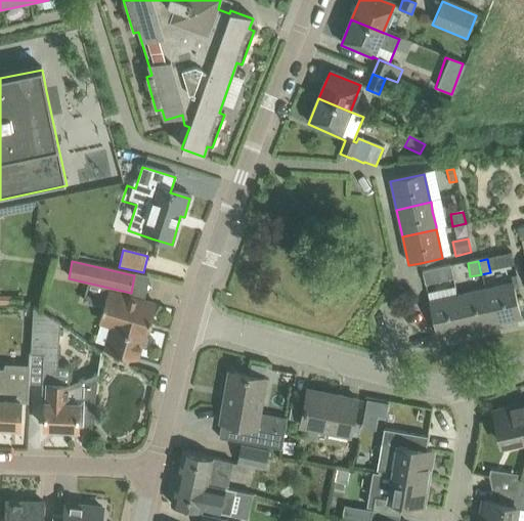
[(450,266),(442,268),(445,283),(453,280),(450,266)]
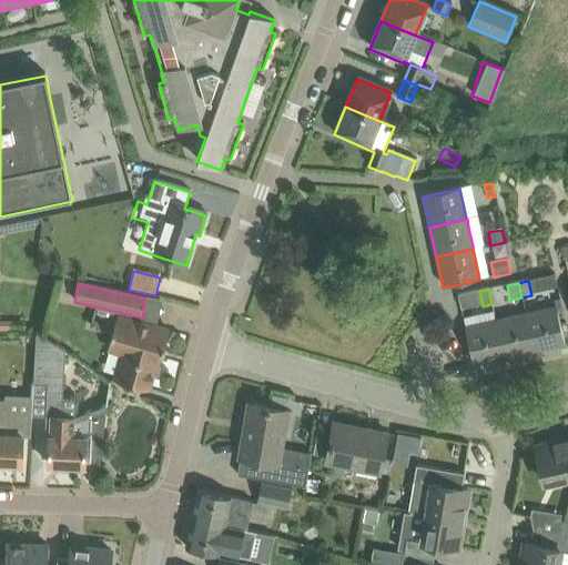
[(556,309),(526,315),(534,352),(565,345),(556,309)]
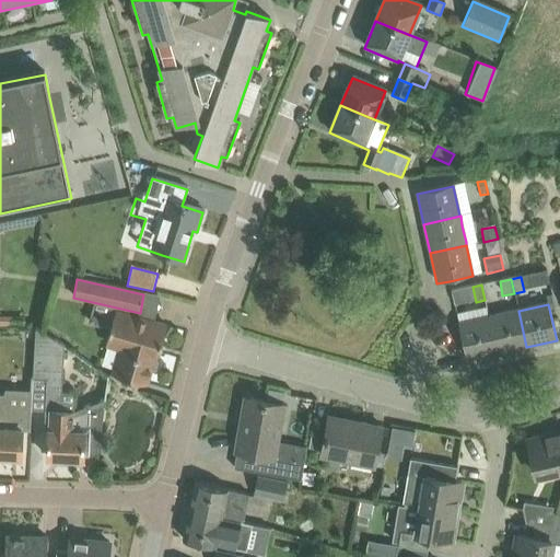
[(518,311),(489,317),(497,354),(526,347),(518,311)]
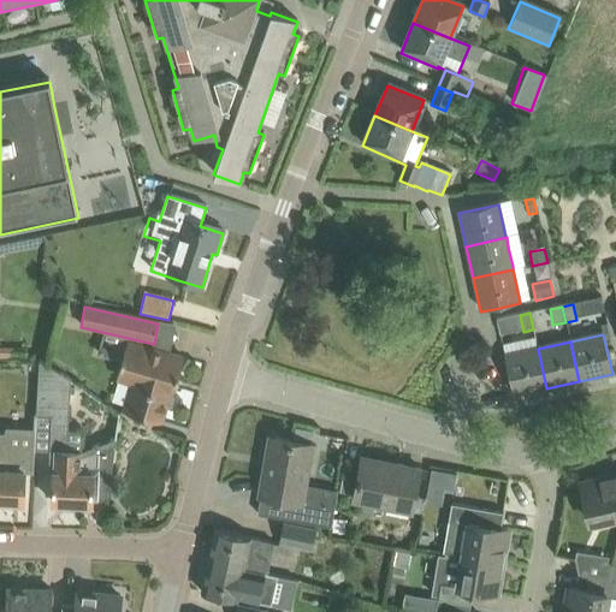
[(183,360),(128,344),(117,380),(132,385),(124,413),(134,416),(132,421),(135,425),(146,428),(150,426),(152,421),(161,423),(170,396),(172,397),(183,360)]
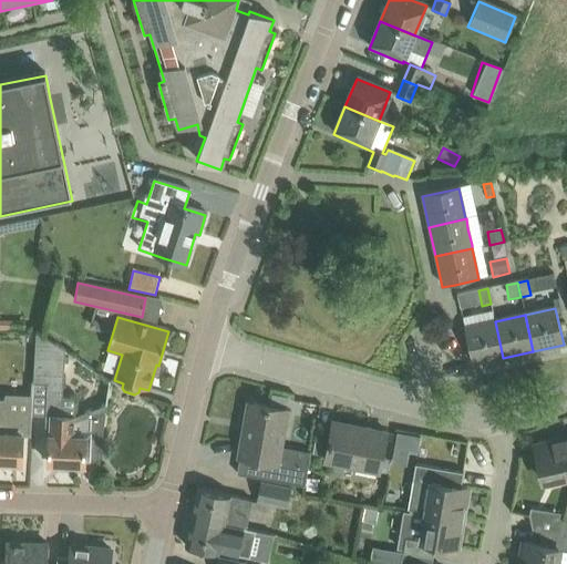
[(22,320),(22,331),(32,331),(32,321),(22,320)]
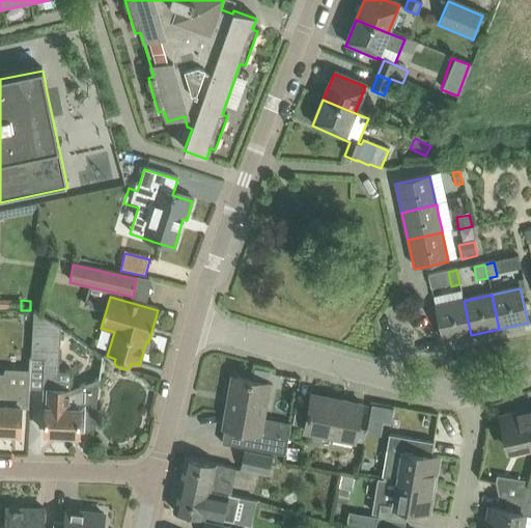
[(464,301),(435,307),(443,341),(471,335),(464,301)]
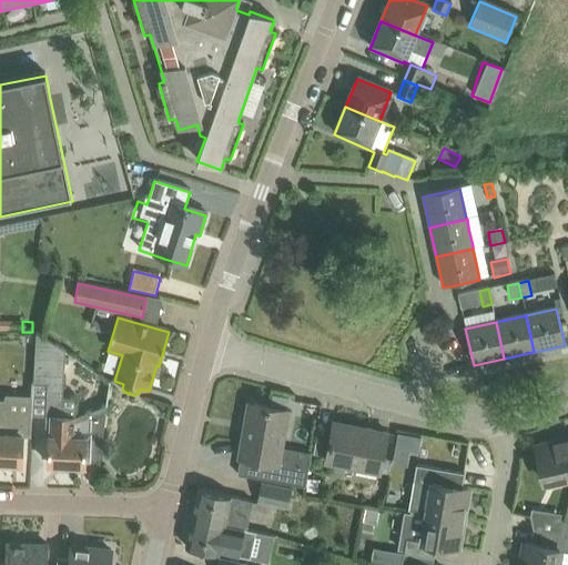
[(107,406),(75,419),(61,419),(64,353),(34,335),(32,385),(48,386),(44,437),(49,437),(48,466),(69,467),(69,471),(81,471),(81,467),(84,468),(84,463),(91,464),(92,464),(93,463),(94,463),(97,462),(98,462),(98,461),(99,458),(100,457),(100,456),(107,406)]
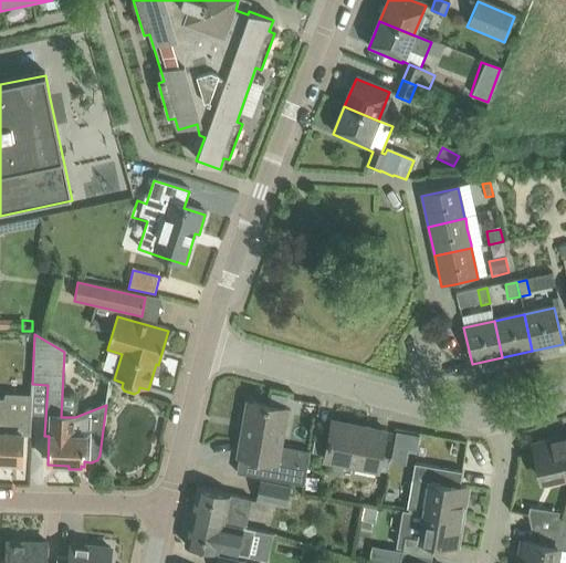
[(0,462),(21,464),(22,437),(30,437),(31,413),(7,412),(7,402),(0,400),(0,462)]
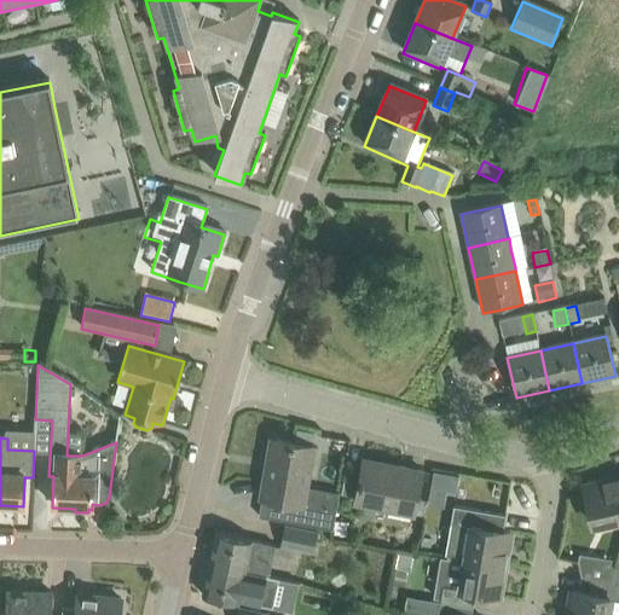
[(339,495),(306,489),(313,448),(276,442),(271,471),(266,471),(260,500),(294,506),(290,524),(331,533),(339,495)]
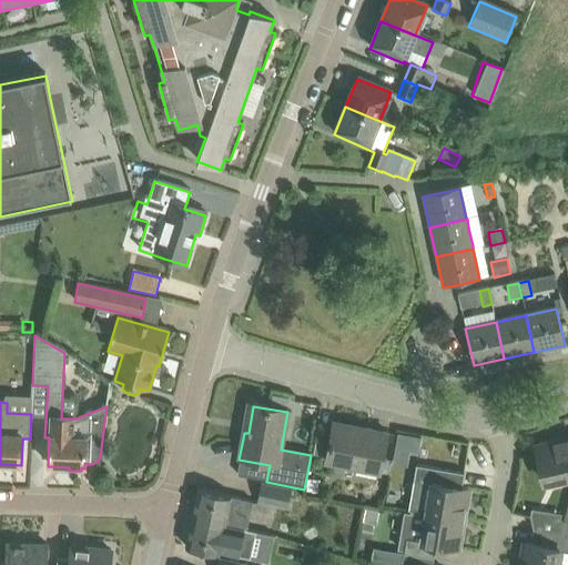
[(376,484),(378,473),(379,473),(387,434),(365,430),(364,434),(333,429),(326,463),(357,468),(355,481),(376,484)]
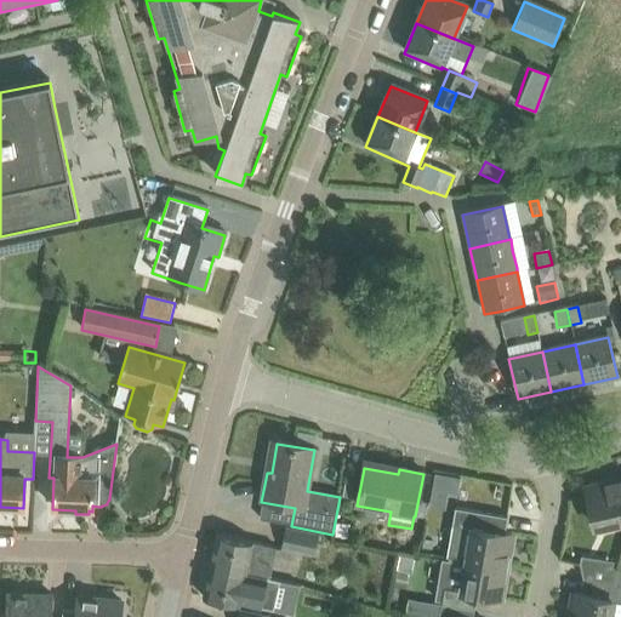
[(436,475),(433,490),(448,492),(457,493),(461,479),(436,475)]
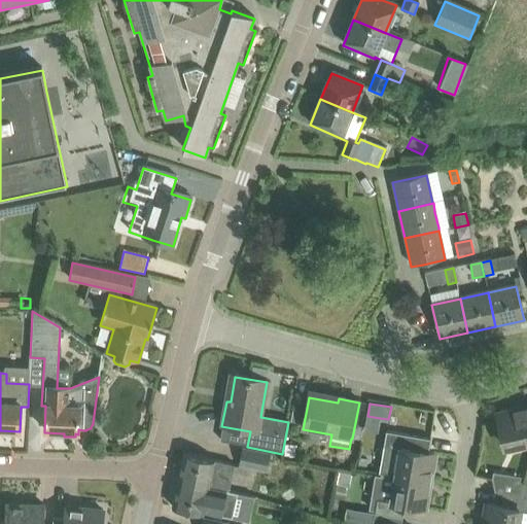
[(292,408),(291,416),(302,418),(303,410),(292,408)]
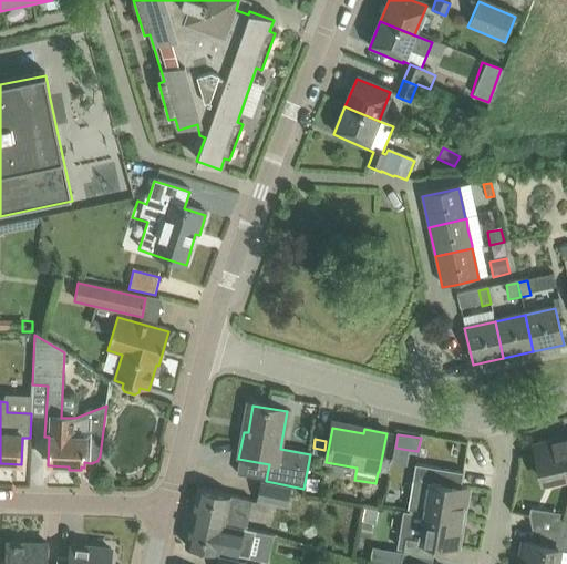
[(543,483),(566,477),(566,461),(563,441),(535,448),(543,483)]
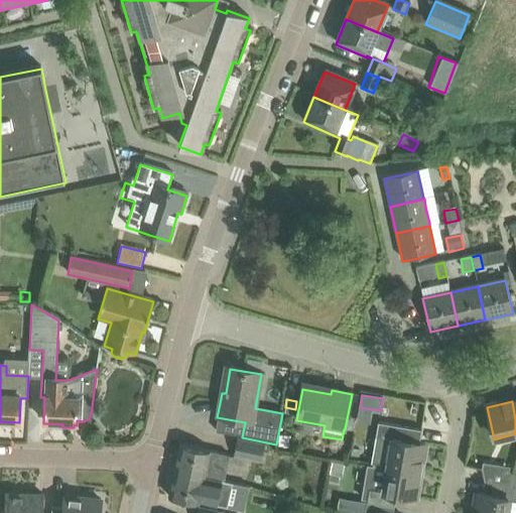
[(379,438),(375,465),(388,468),(420,473),(425,446),(399,441),(402,428),(378,424),(375,437),(379,438)]
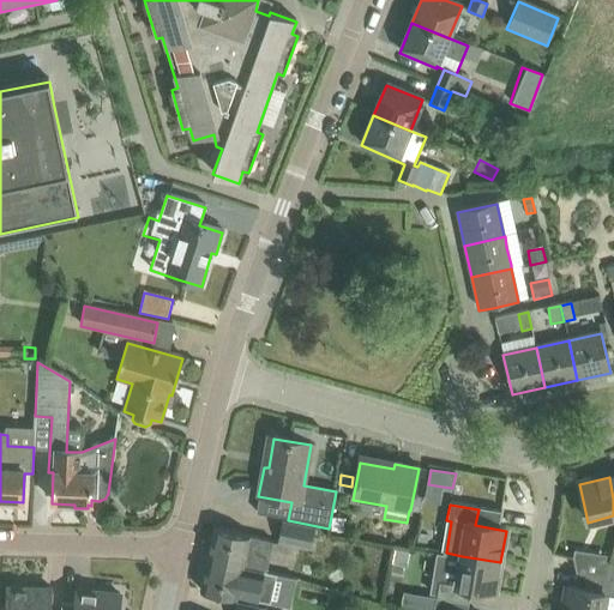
[(311,549),(314,530),(282,524),(277,542),(311,549)]
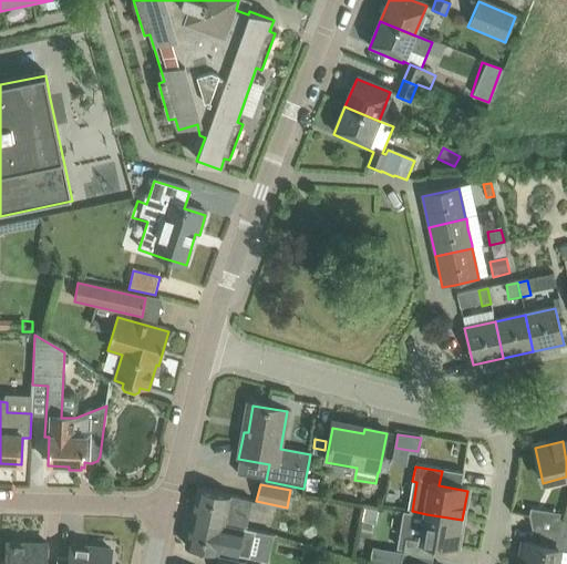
[(224,525),(247,531),(253,502),(197,490),(192,519),(224,526),(224,525)]
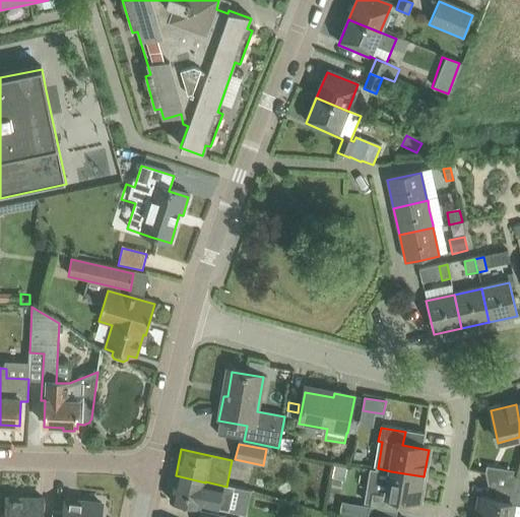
[(372,492),(369,509),(370,509),(397,513),(399,500),(419,503),(424,476),(391,471),(378,468),(376,468),(372,492)]
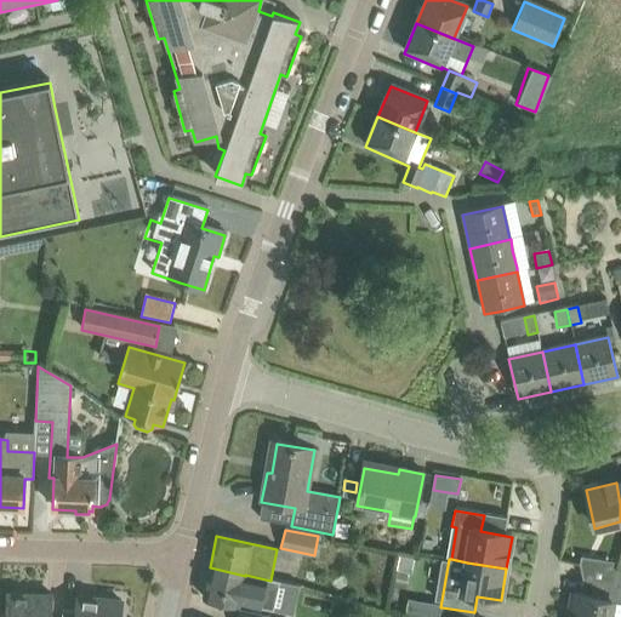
[(279,582),(271,581),(245,575),(245,576),(210,567),(203,600),(238,607),(241,594),(250,596),(248,607),(273,612),(279,582)]
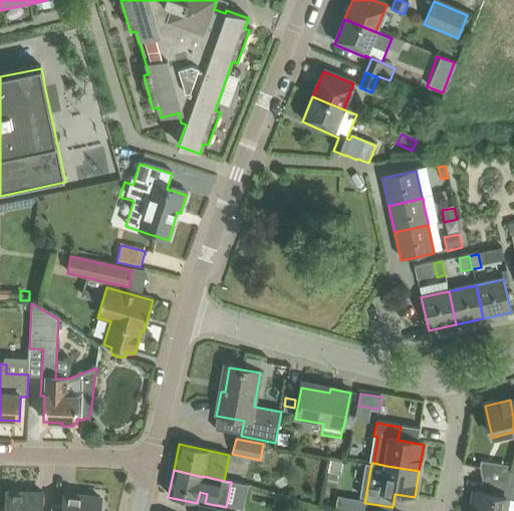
[(484,470),(482,482),(509,487),(513,487),(513,474),(511,474),(484,470)]
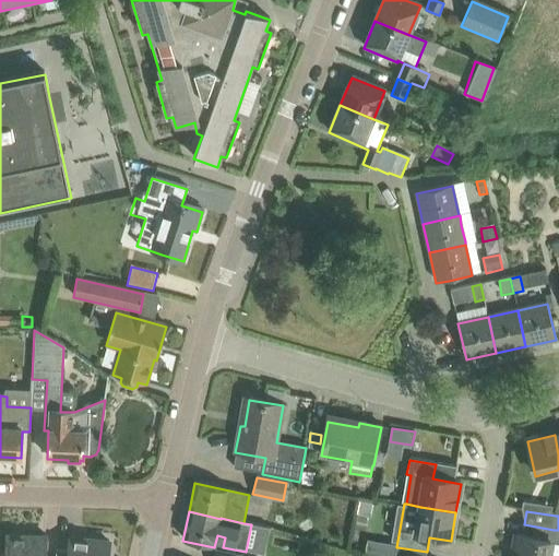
[(7,536),(6,555),(45,555),(46,539),(7,536)]
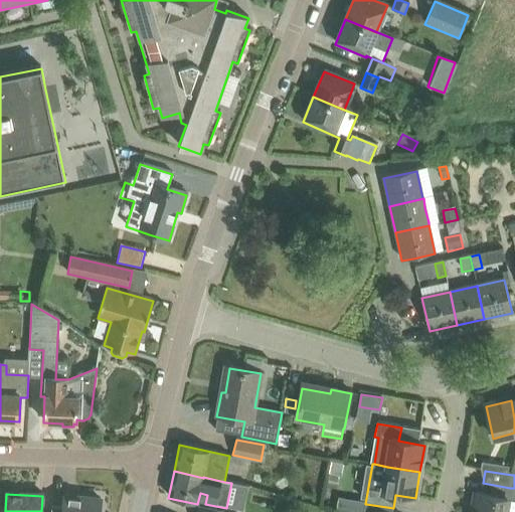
[(476,495),(473,511),(506,511),(508,500),(495,498),(476,495)]
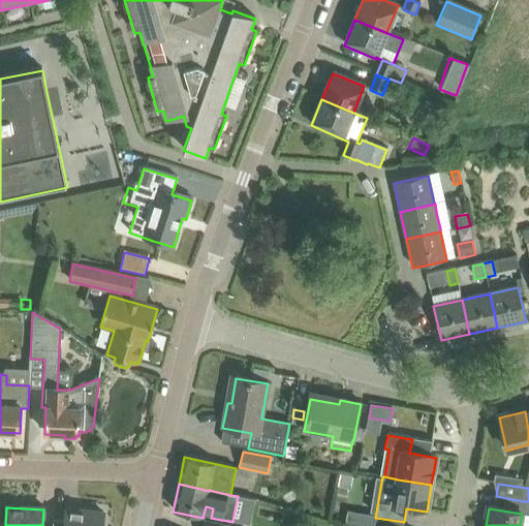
[(101,525),(103,515),(66,511),(65,523),(53,521),(52,525),(101,525)]
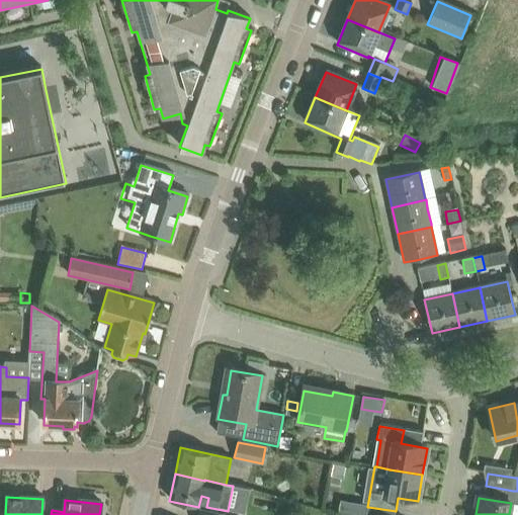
[(340,502),(338,514),(366,514),(368,507),(367,507),(340,502)]
